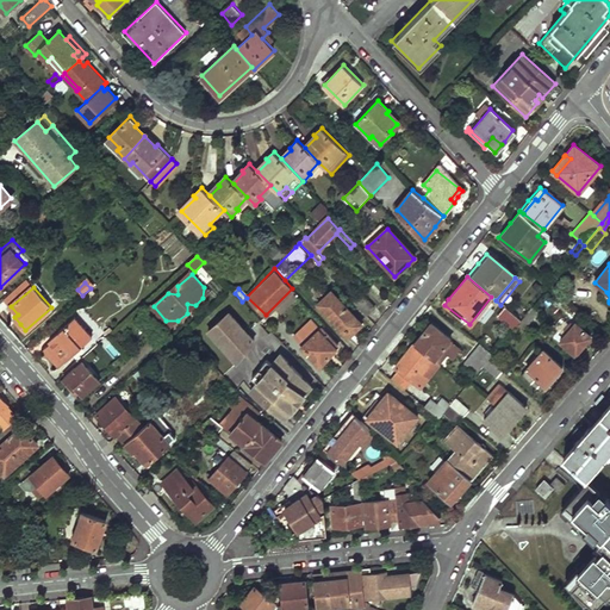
[(361,323),(330,291),(318,304),(349,336),(359,325),(361,323)]
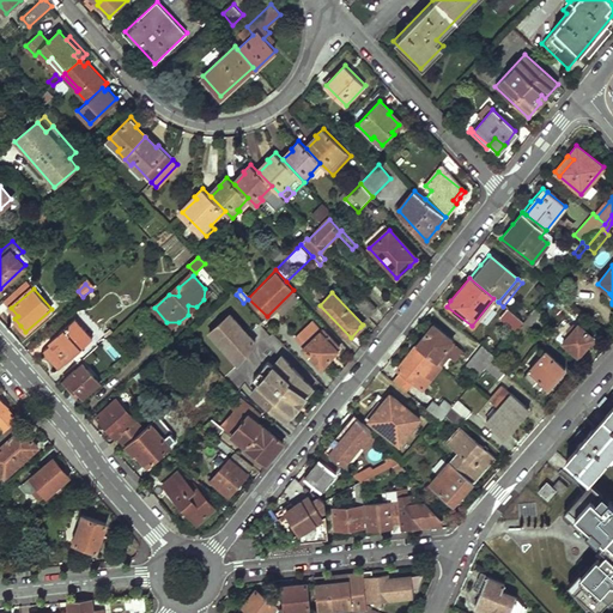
[(376,308),(364,295),(356,303),(368,316),(376,308)]
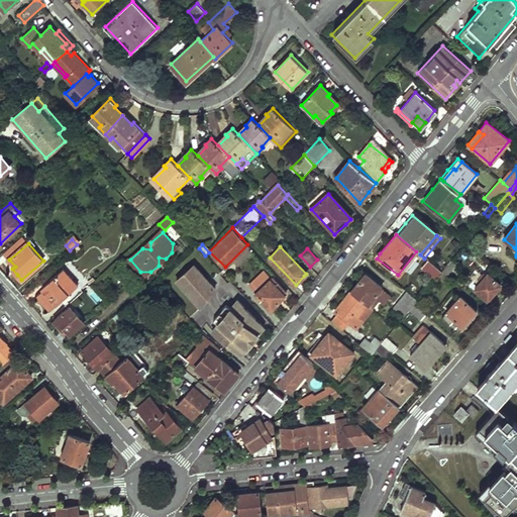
[(453,256),(440,272),(446,276),(458,262),(453,256)]
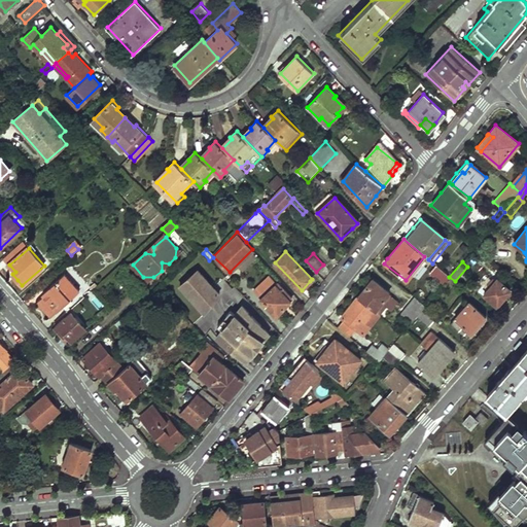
[(435,266),(428,274),(443,285),(444,283),(449,277),(435,266)]
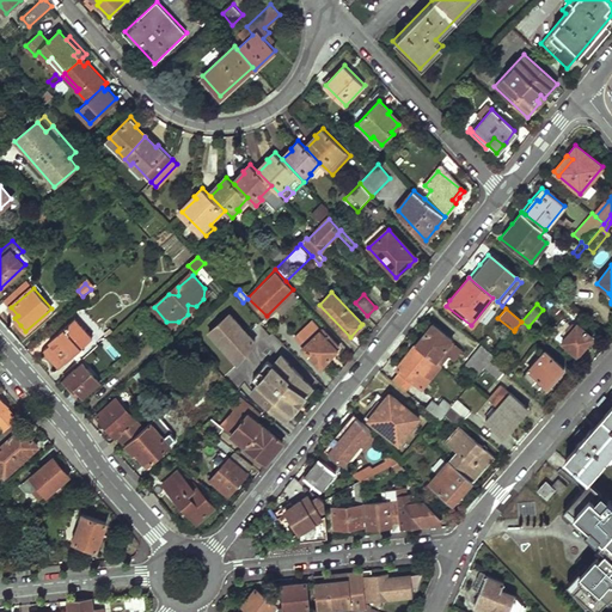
[(249,334),(230,314),(207,332),(226,353),(249,334)]
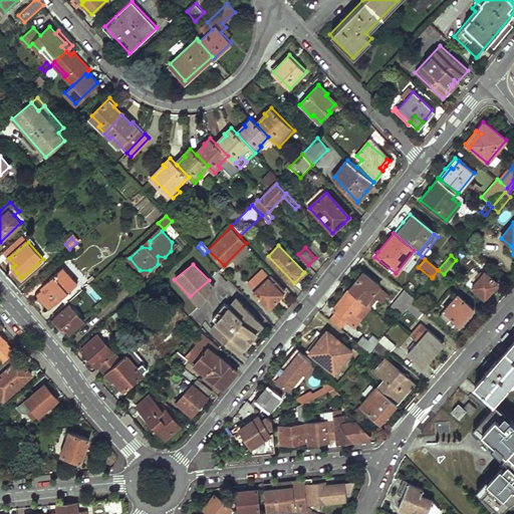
[(79,285),(63,268),(51,280),(54,283),(51,286),(50,285),(44,289),(42,287),(35,293),(42,301),(50,310),(62,299),(68,294),(79,285)]
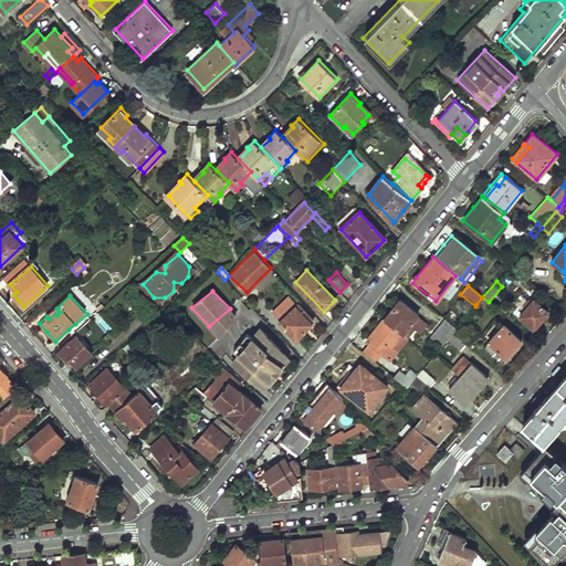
[(482,297),(477,304),(483,308),(489,302),(482,297)]
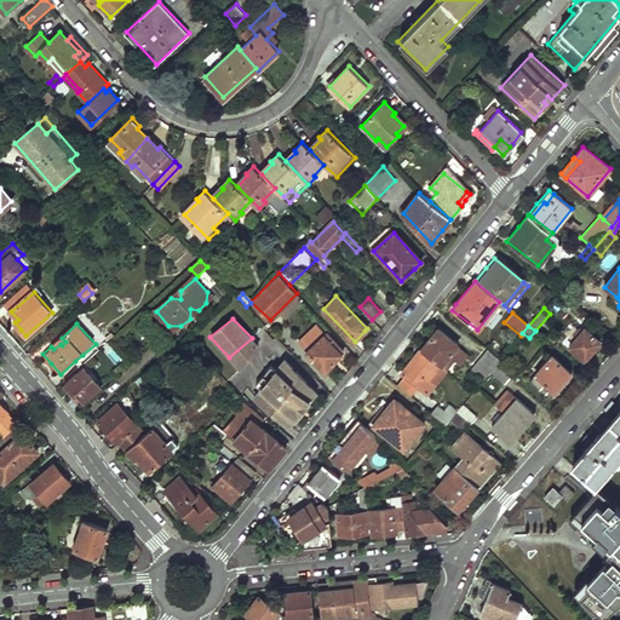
[(458,344),(436,328),(428,339),(419,350),(445,369),(453,360),(448,355),(457,345),(458,344)]
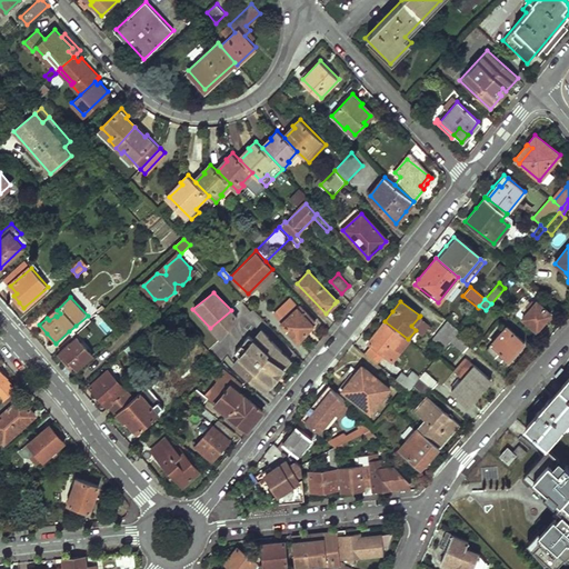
[(550,315),(536,302),(535,301),(531,302),(526,307),(527,311),(527,312),(522,318),(536,330),(545,320),(550,315)]
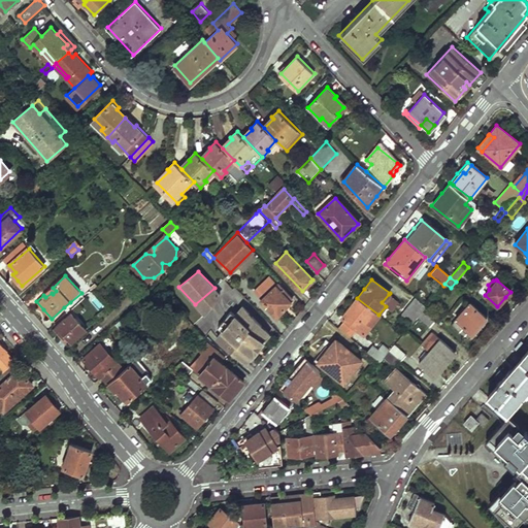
[(293,299),(281,285),(263,301),(277,318),(287,307),(293,299)]
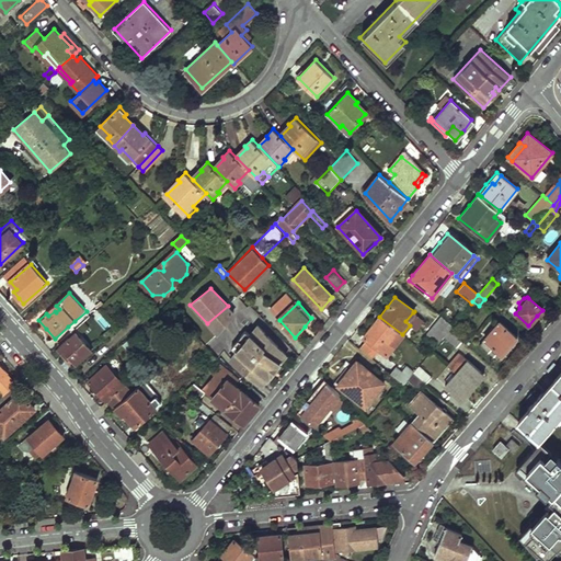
[(59,309),(56,306),(46,313),(48,316),(55,311),(56,312),(59,309)]
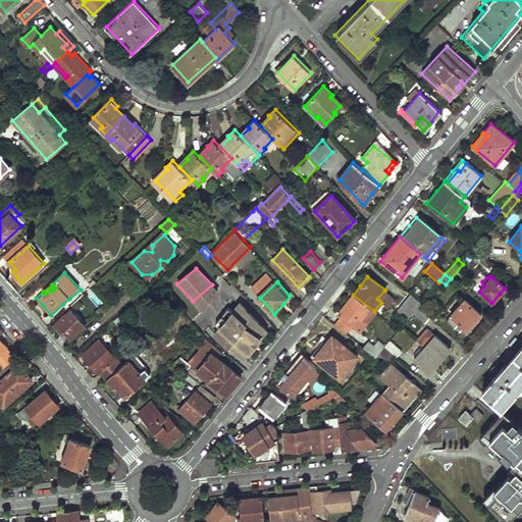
[(215,289),(212,284),(193,301),(201,309),(211,295),(210,294),(215,289)]
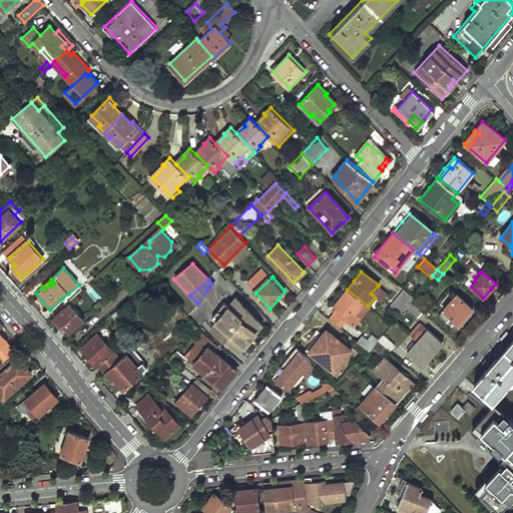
[(387,293),(378,286),(371,294),(375,298),(380,302),(387,293)]
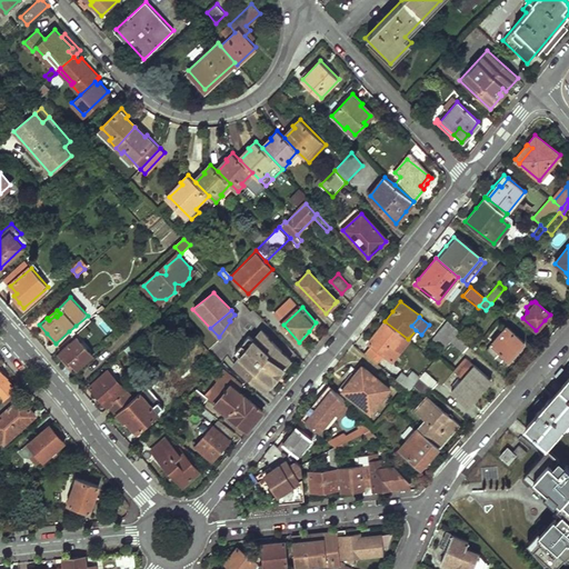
[(101,318),(96,323),(108,335),(112,329),(101,318)]
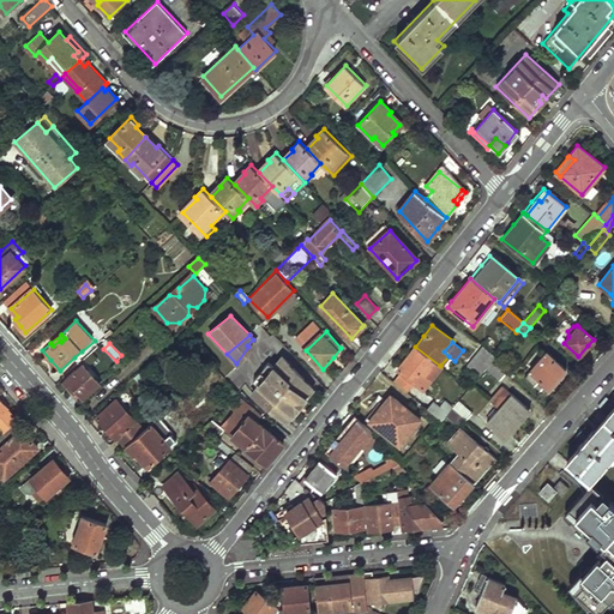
[(440,366),(415,347),(398,367),(396,369),(399,373),(411,383),(421,390),(431,379),(431,378),(440,366)]
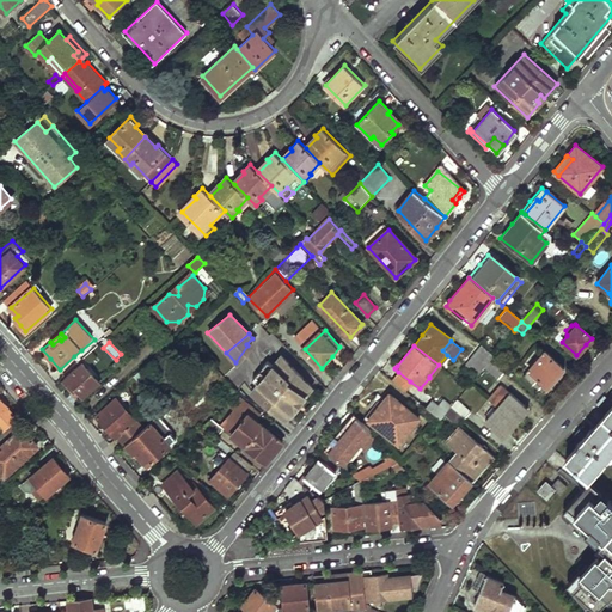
[(479,346),(465,365),(477,374),(483,367),(490,359),(493,356),(479,346)]
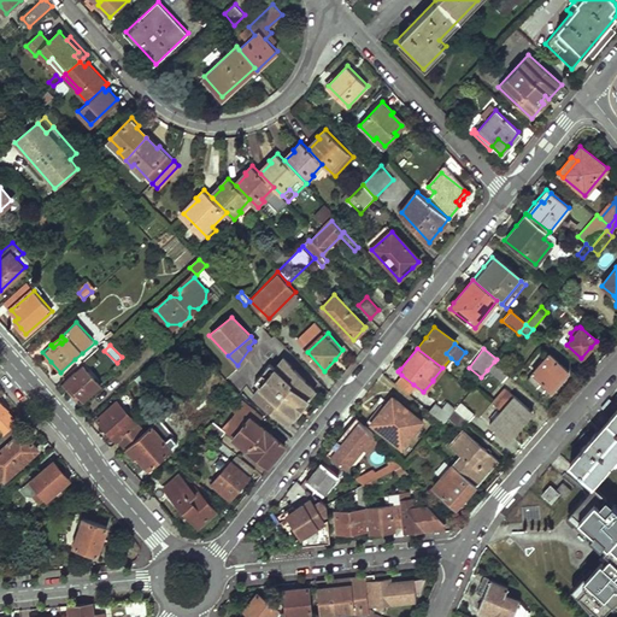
[(81,365),(87,359),(82,353),(75,359),(81,365)]
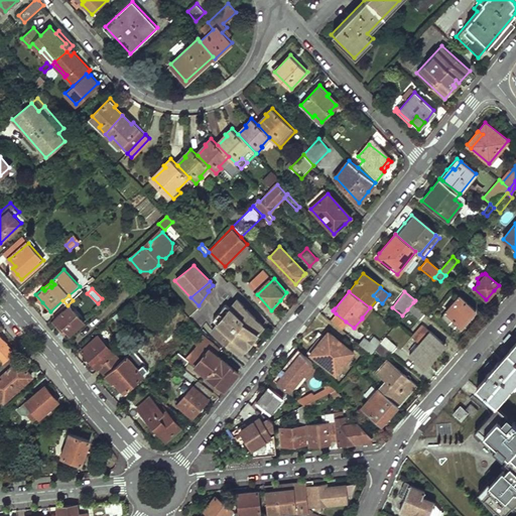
[(459,296),(440,317),(457,333),(473,313),(476,310),(459,296)]
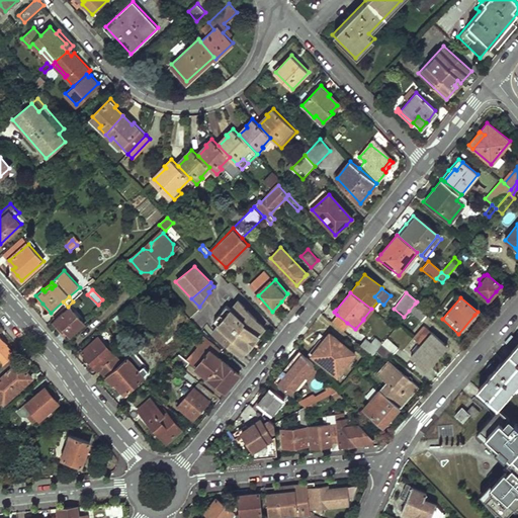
[(264,328),(238,299),(232,309),(227,306),(213,321),(219,324),(211,332),(239,354),(246,345),(241,340),(244,336),(252,343),(258,335),(264,328)]
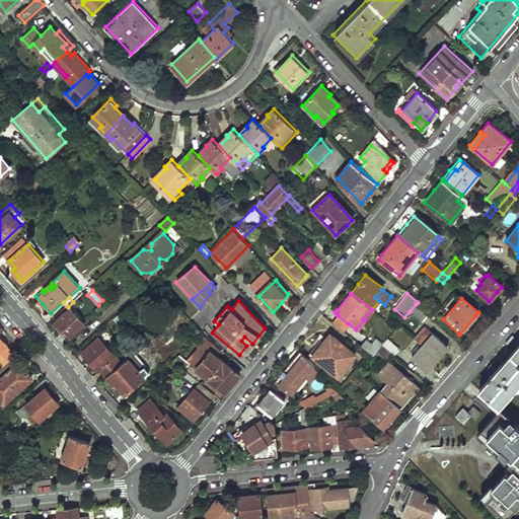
[(416,304),(410,311),(422,321),(427,315),(416,304)]
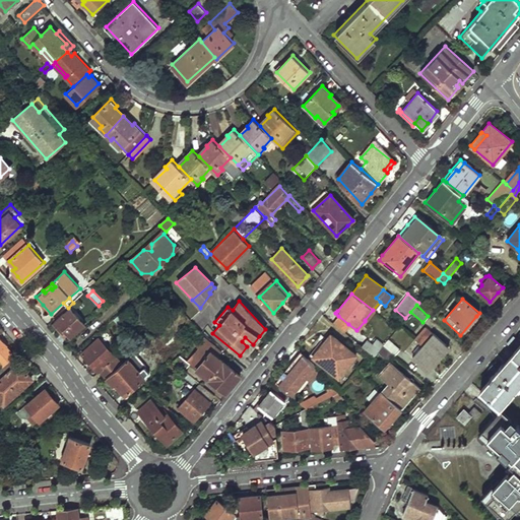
[(86,324),(72,308),(56,321),(64,330),(70,337),(86,324)]
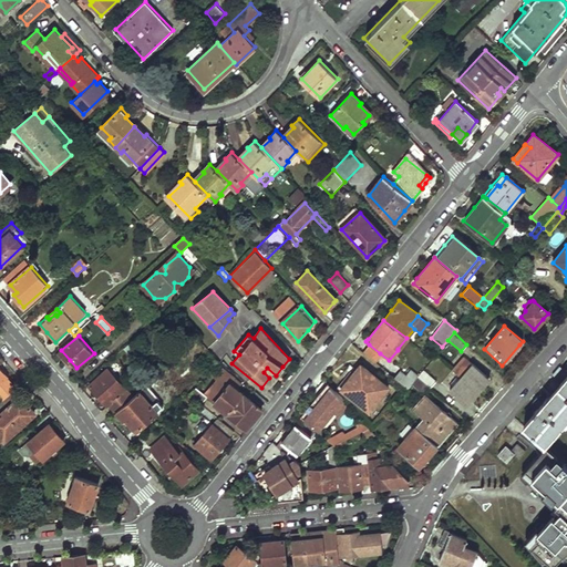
[(136,348),(131,342),(110,362),(113,367),(129,353),(129,354),(136,348)]
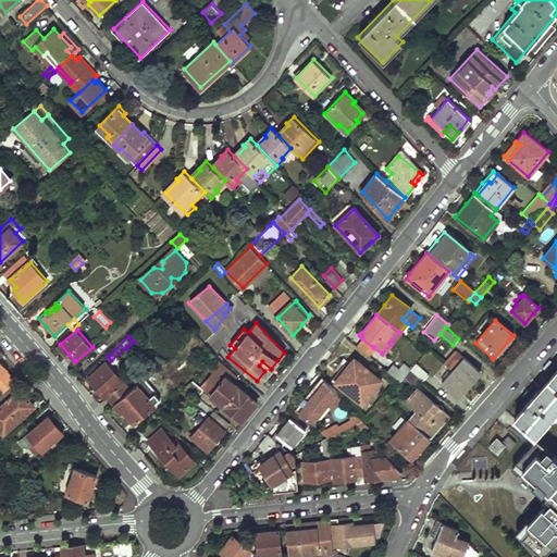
[(368,354),(373,347),(362,338),(357,345),(368,354)]
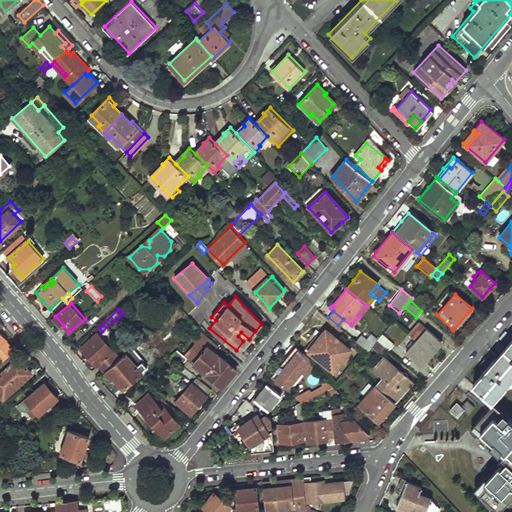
[(441,341),(418,321),(408,333),(415,340),(404,352),(420,365),(426,358),(441,341)]
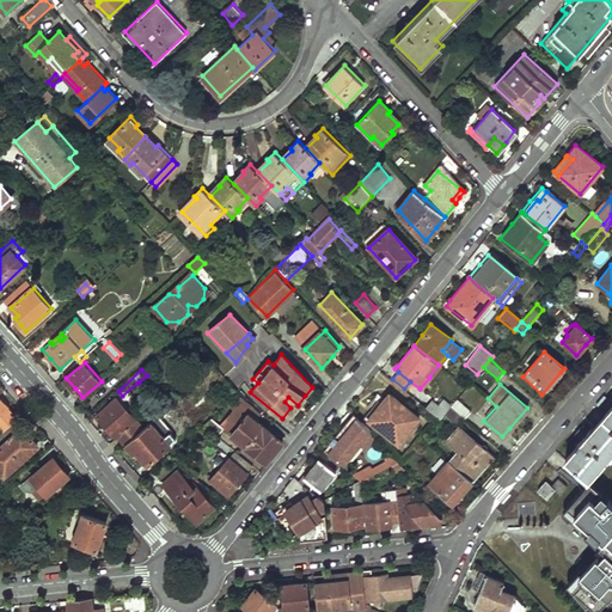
[(371,409),(363,417),(397,444),(417,417),(387,393),(384,399),(375,392),(367,403),(366,405),(371,409)]
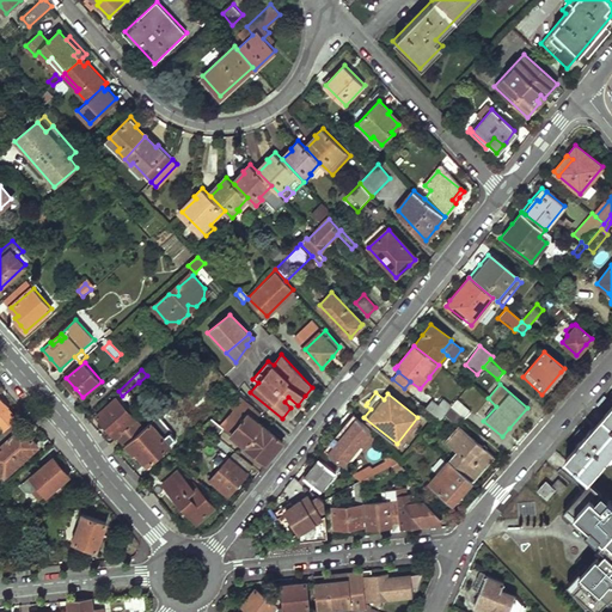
[(0,397),(0,421),(11,411),(6,405),(7,405),(2,401),(0,397)]
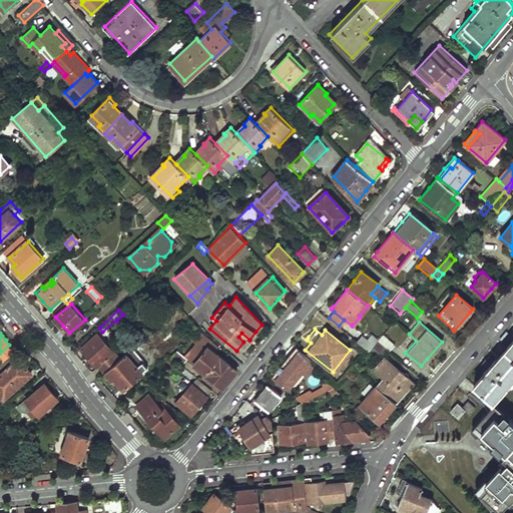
[(239,353),(249,340),(241,333),(238,337),(243,342),(236,351),(239,353)]
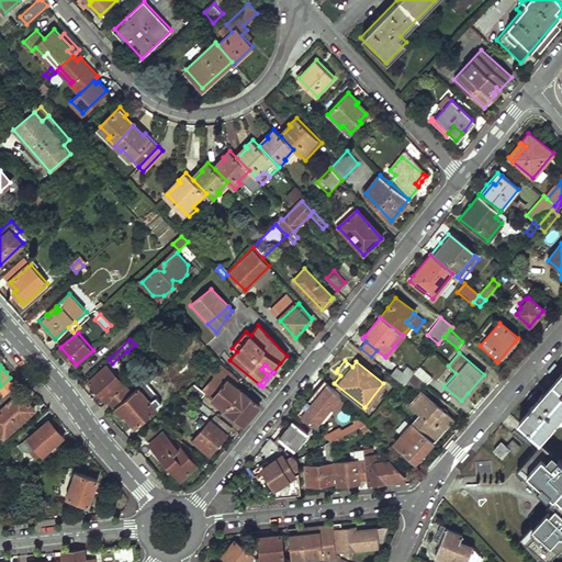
[(112,372),(108,366),(92,378),(89,381),(100,395),(107,402),(109,400),(115,407),(115,408),(133,393),(120,380),(122,378),(114,369),(112,372)]
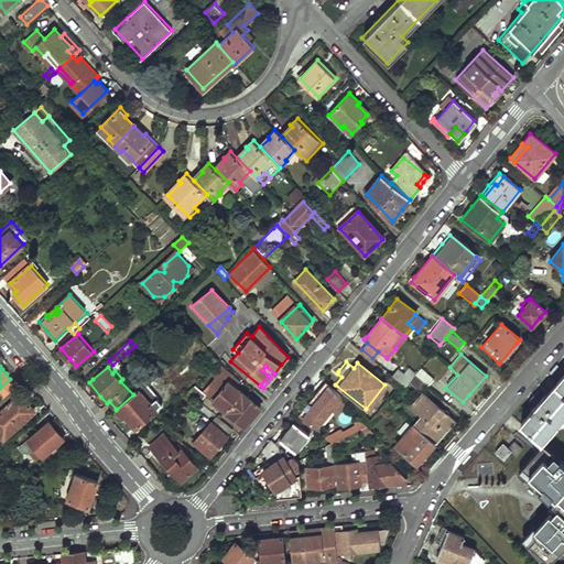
[(241,380),(225,367),(203,392),(195,386),(187,392),(201,402),(206,394),(220,407),(246,427),(253,418),(261,408),(236,388),(241,380)]
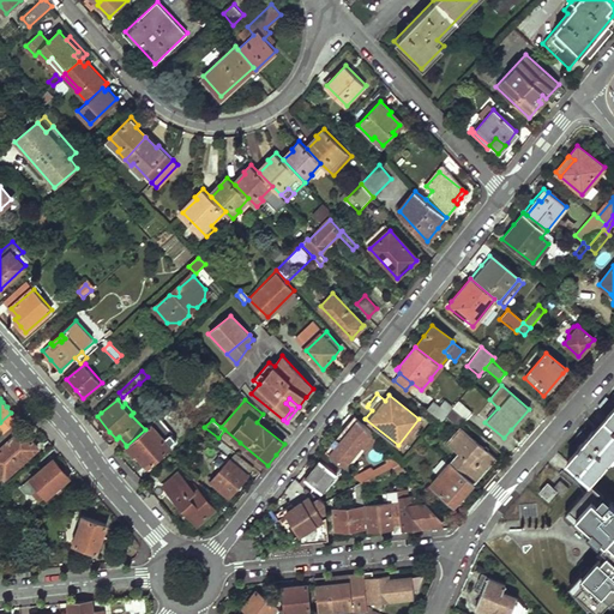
[(451,408),(464,419),(464,420),(471,410),(458,399),(451,408)]
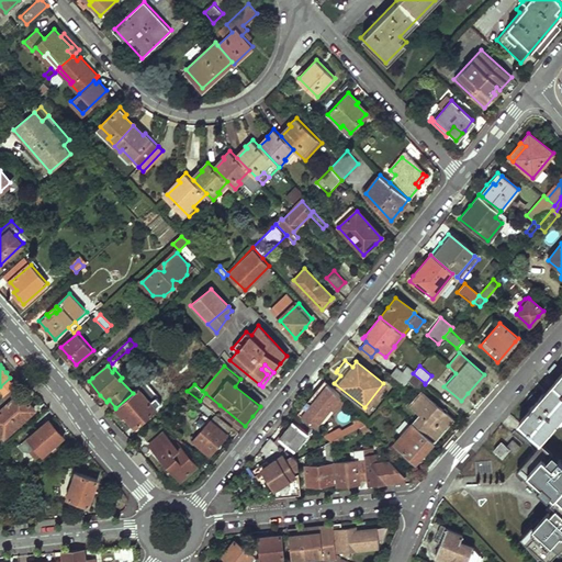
[(413,373),(407,368),(403,373),(395,368),(390,373),(403,384),(406,381),(413,373)]
